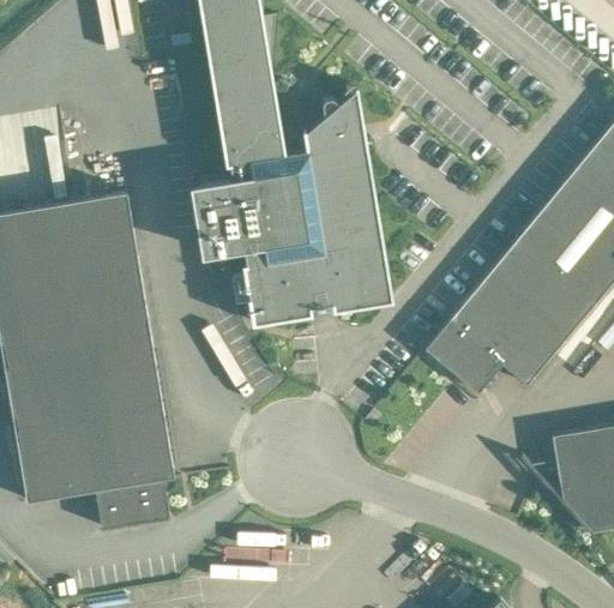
[(198,0),(227,168),(229,168),(232,182),(204,186),(215,258),(244,253),(246,268),(242,268),(246,288),(252,326),(312,317),(311,311),(315,311),(317,312),(318,314),(320,314),(323,314),(325,313),(326,311),(326,308),(331,307),(332,313),(391,304),(365,144),(371,144),(371,142),(366,142),(356,90),(337,107),(336,104),(335,102),(332,101),(330,101),(326,101),(325,102),(323,104),(321,107),(323,109),(324,119),(304,137),(306,152),(300,154),(300,151),(298,149),(295,149),(293,149),(292,150),(290,152),(290,155),(283,156),(277,119),(270,73),(271,73),(276,19),(276,17),(263,20),(264,0),(198,0)]
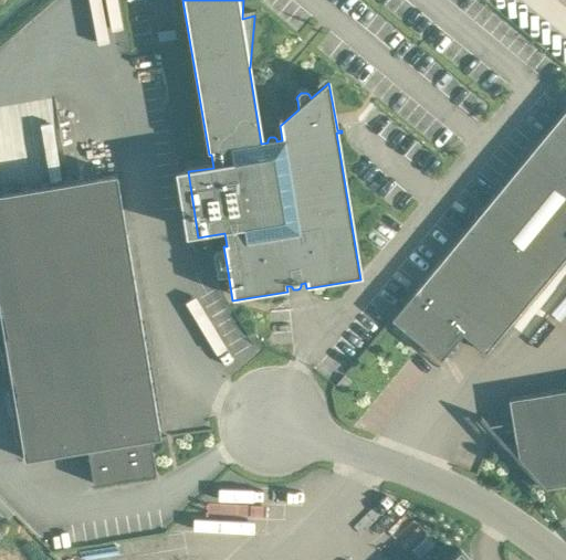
[(415,296),(391,325),(394,327),(396,325),(441,362),(447,356),(447,357),(462,338),(485,358),(486,357),(486,356),(565,260),(565,114),(415,296)]
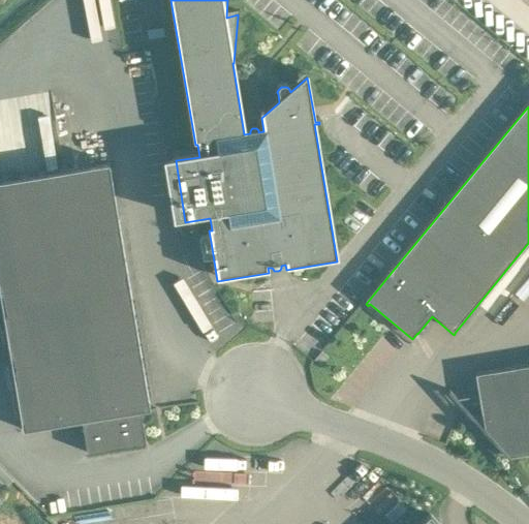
[(109,167),(0,185),(0,299),(23,434),(82,425),(87,457),(89,457),(88,455),(145,445),(142,431),(143,431),(141,414),(149,413),(109,167)]
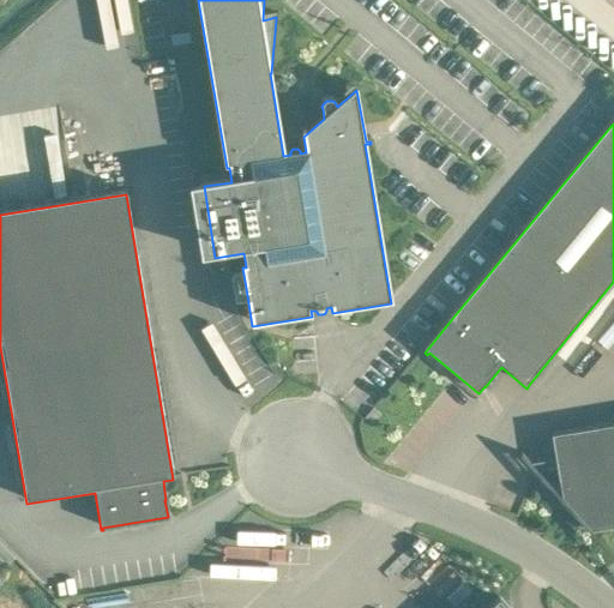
[(551,491),(549,492),(589,536),(590,537),(591,535),(613,530),(613,428),(552,439),(561,500),(560,500),(551,491)]
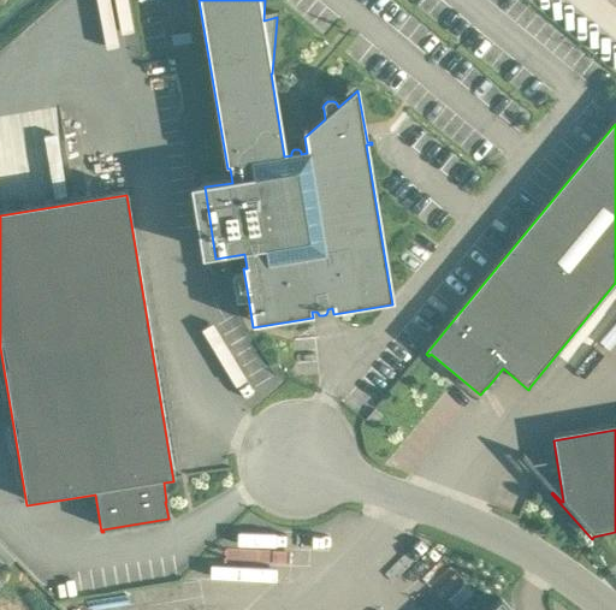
[(0,576),(13,564),(0,550),(0,576)]
